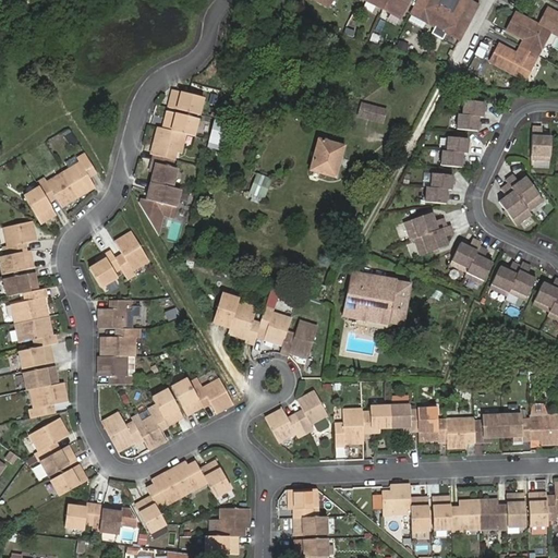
[(407,16),(414,2),(413,2),(413,0),(392,0),(389,8),(407,16)]
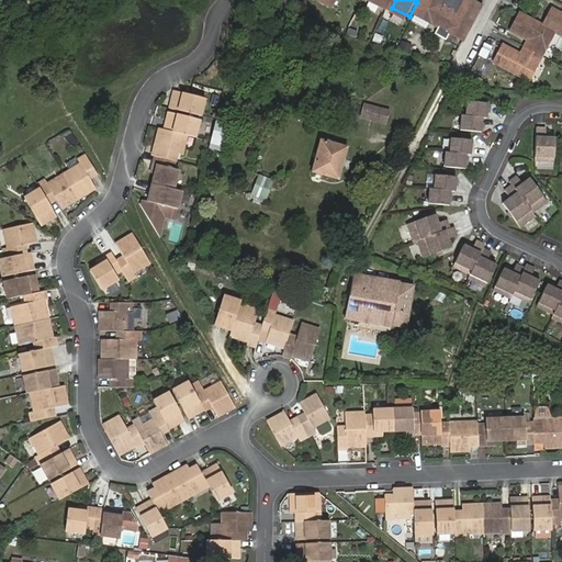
[(470,38),(487,4),(479,0),(469,0),(464,10),(449,3),(450,0),(427,0),(420,12),(470,38)]
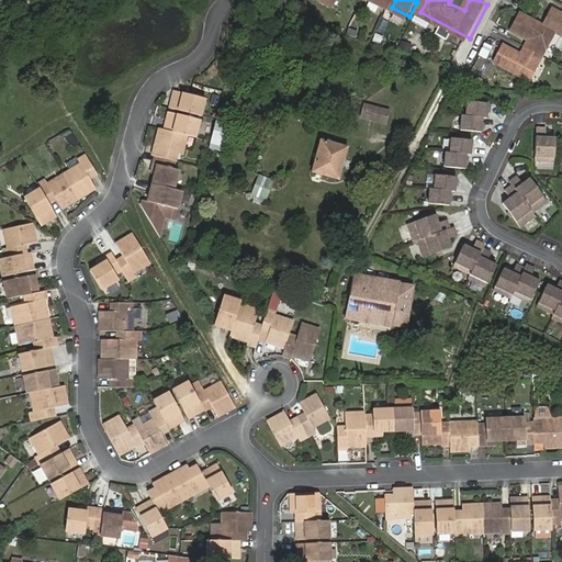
[(561,12),(557,10),(548,25),(559,32),(561,33),(561,12)]
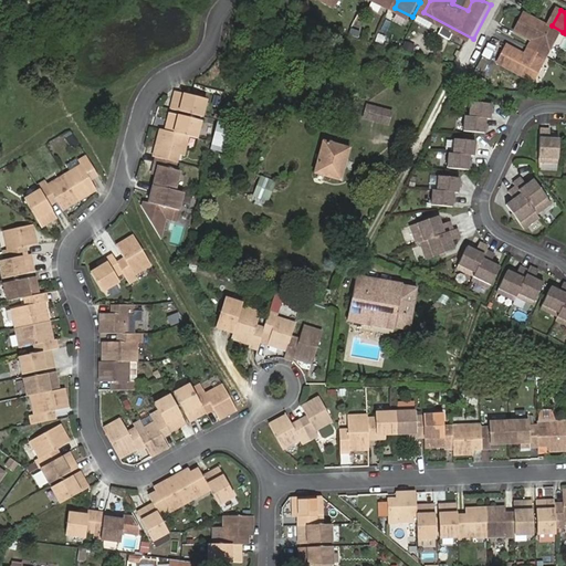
[(552,25),(530,13),(520,31),(538,42),(535,49),(549,56),(563,32),(552,25)]
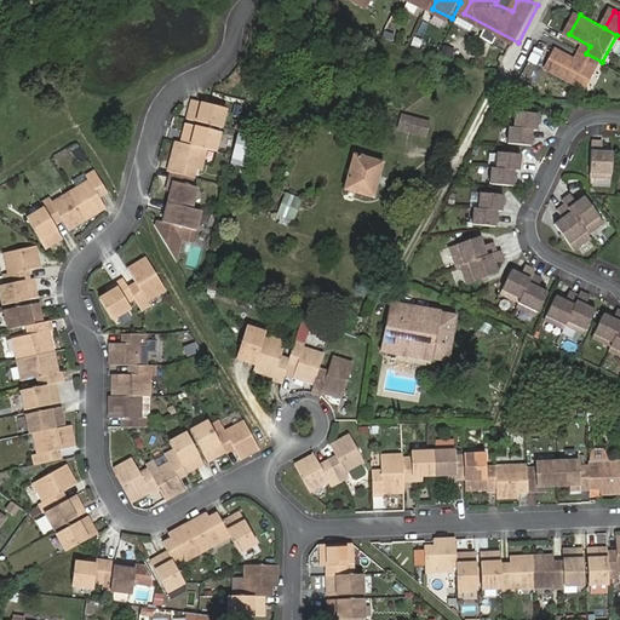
[(396,44),(399,39),(390,34),(388,40),(396,44)]
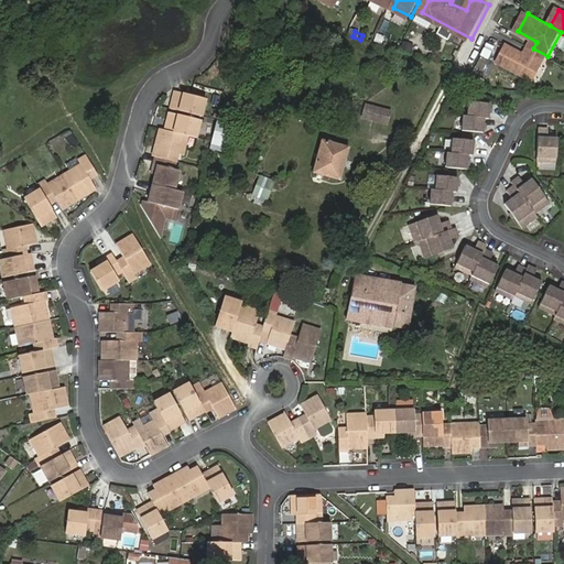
[(411,53),(413,44),(402,42),(400,50),(411,53)]
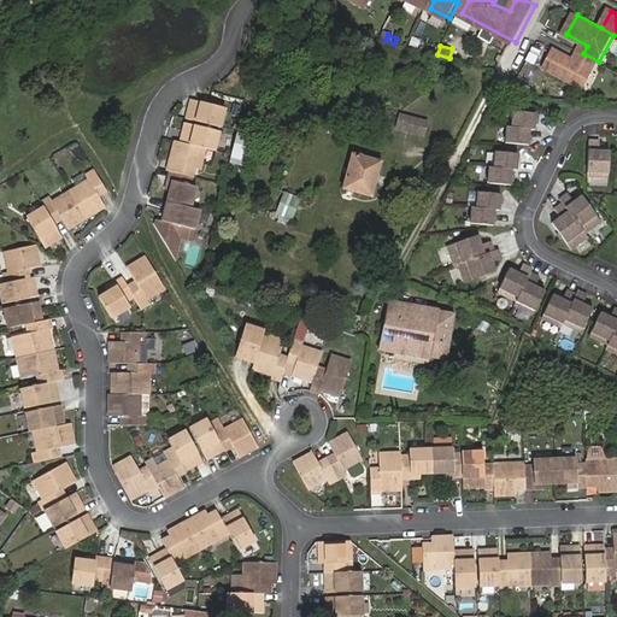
[(530,47),(524,62),(533,65),(540,51),(530,47)]
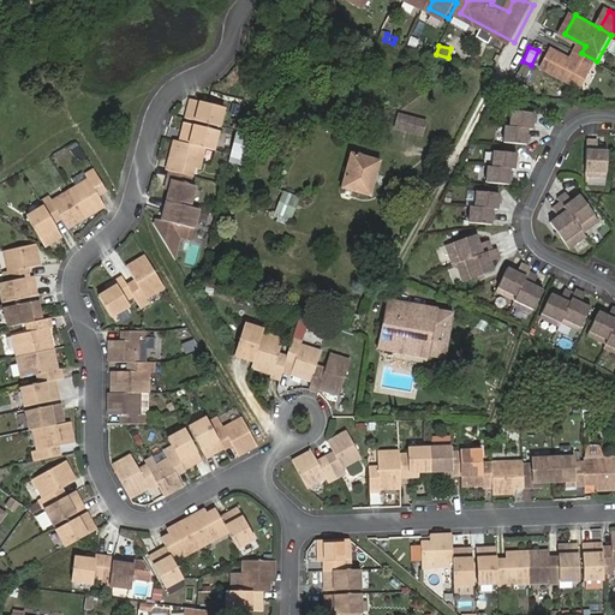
[(578,60),(556,49),(547,67),(584,88),(597,61),(581,53),(578,60)]
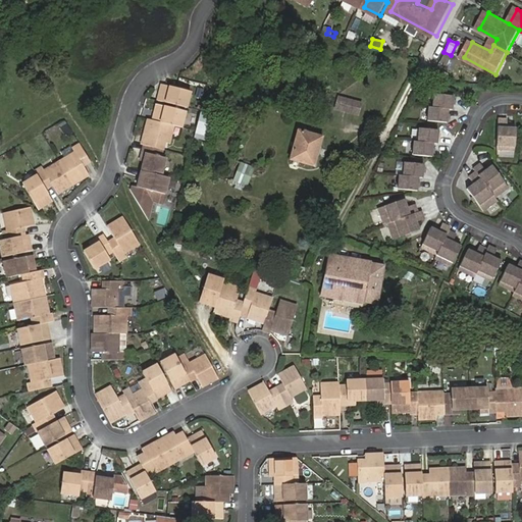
[(189,94),(160,89),(157,103),(185,110),(189,94)]
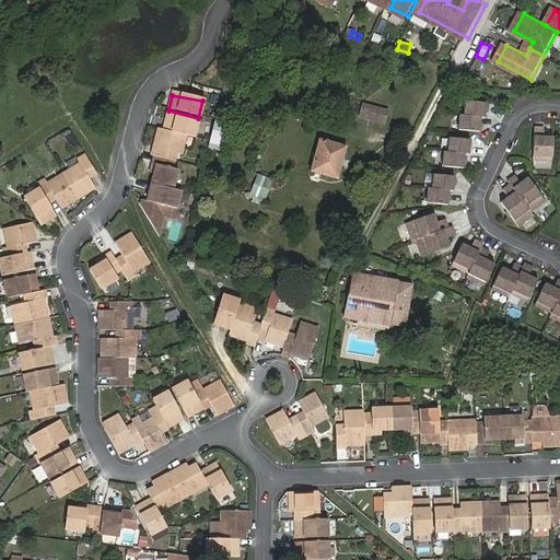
[(481,131),(482,117),(487,117),(488,103),(467,101),(466,116),(462,116),(461,130),(481,131)]
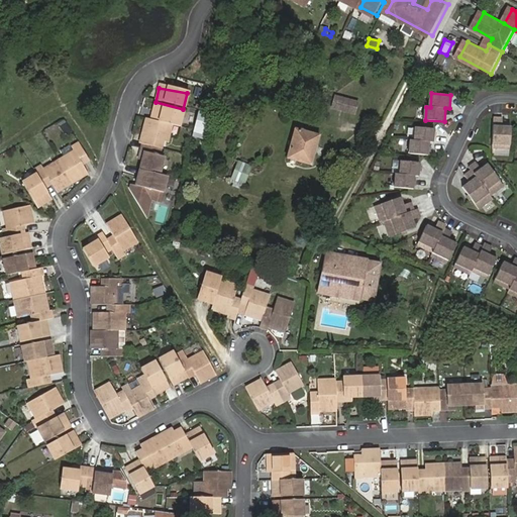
[(357,101),(335,95),(332,107),(354,113),(357,101)]
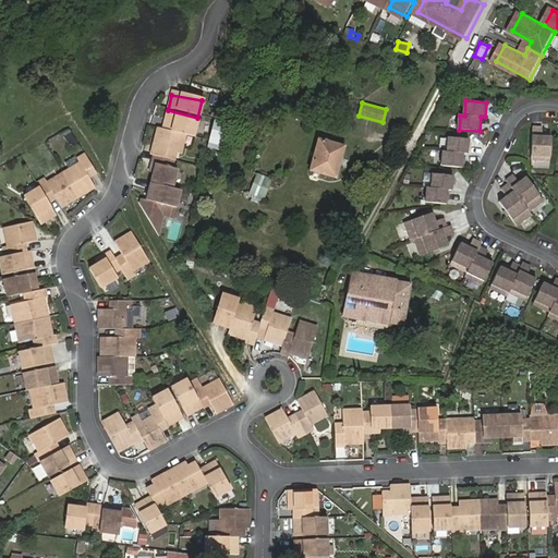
[(162,131),(184,136),(192,138),(196,121),(166,114),(162,131)]
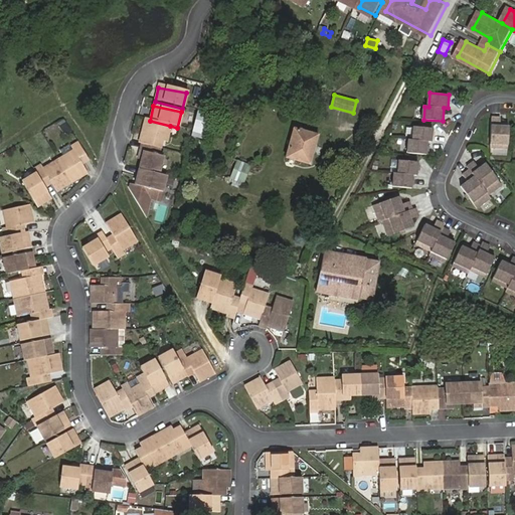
[(192,135),(208,139),(214,111),(199,107),(192,135)]
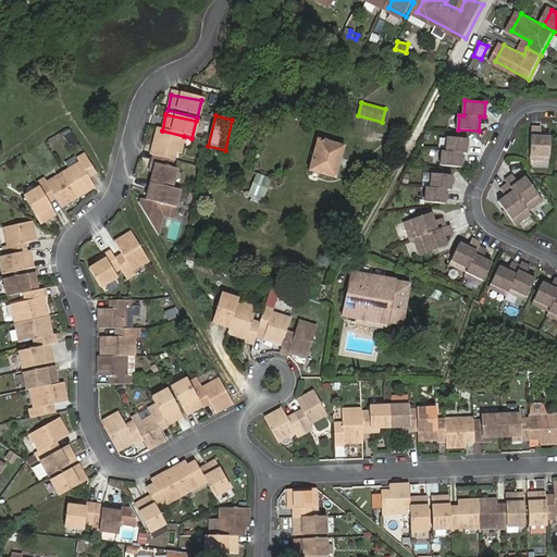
[(549,161),(551,137),(541,137),(542,127),(533,127),(531,160),(549,161)]
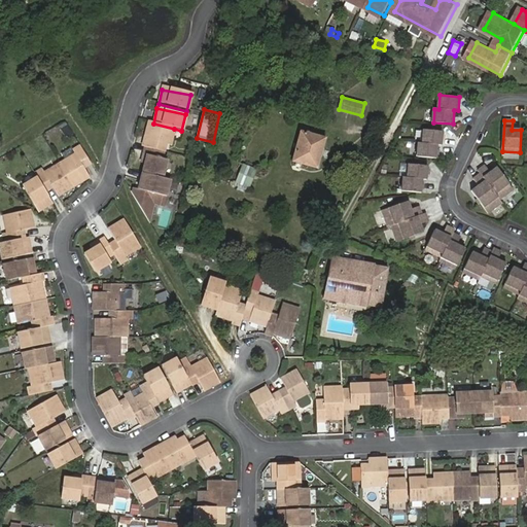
[(170,146),(174,129),(153,124),(148,123),(142,149),(145,149),(163,153),(166,145),(170,146)]
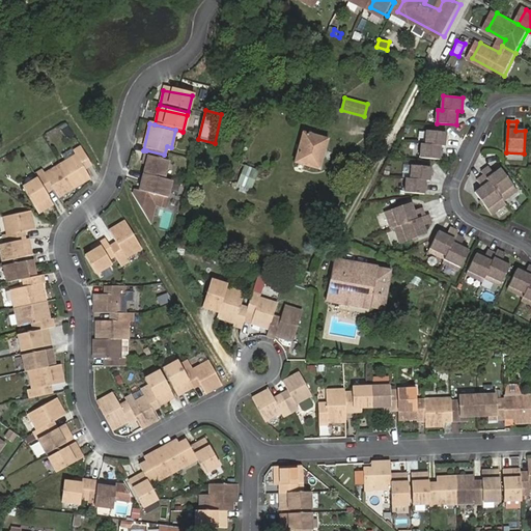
[(59,131),(64,140),(73,135),(67,127),(59,131)]
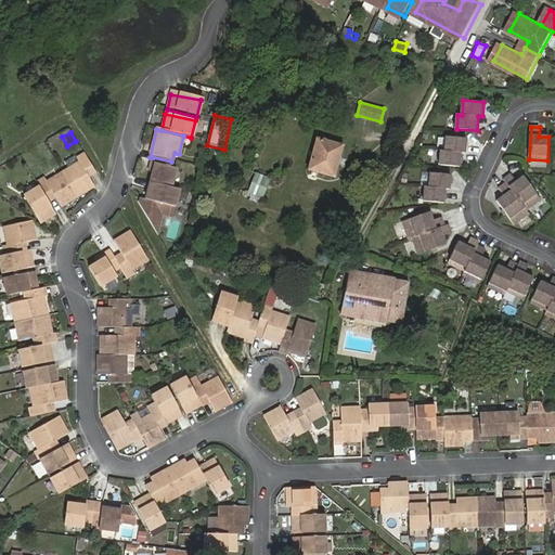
[(461,167),(462,153),(466,153),(467,139),(447,137),(446,152),(441,151),(440,165),(461,167)]
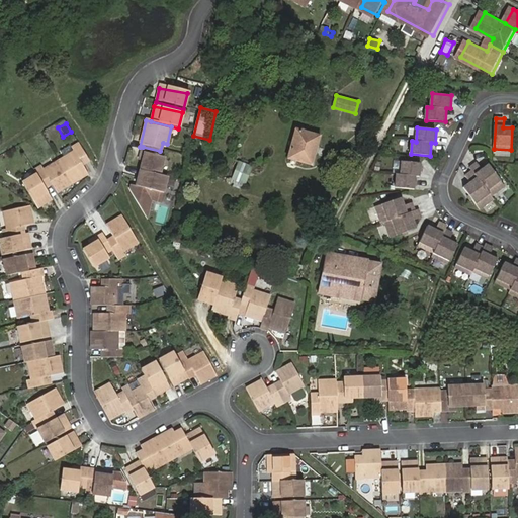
[(289,158),(313,165),(320,136),(296,130),(289,158)]
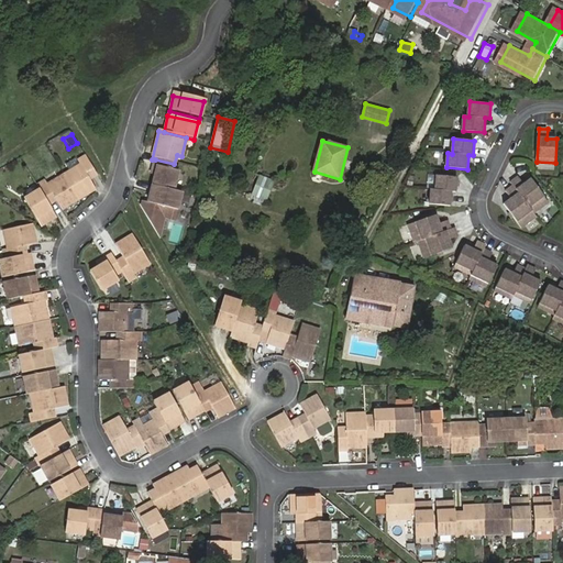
[(78,165),(61,175),(75,199),(94,189),(89,183),(96,179),(83,157),(77,162),(78,165)]
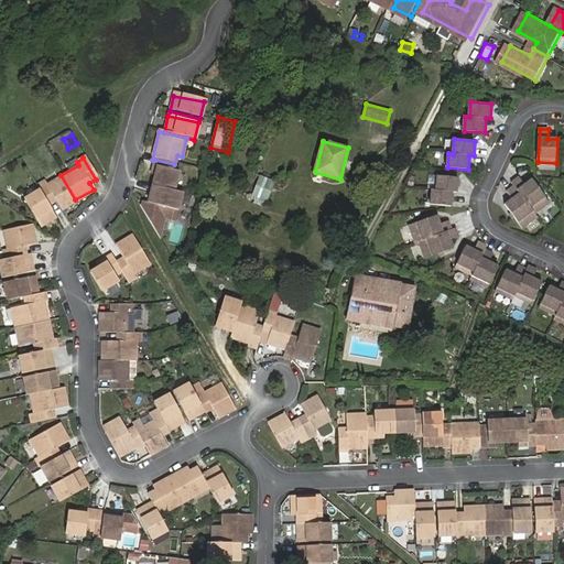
[(172,173),(174,164),(155,160),(153,169),(156,170),(154,180),(152,188),(173,193),(177,174),(172,173)]
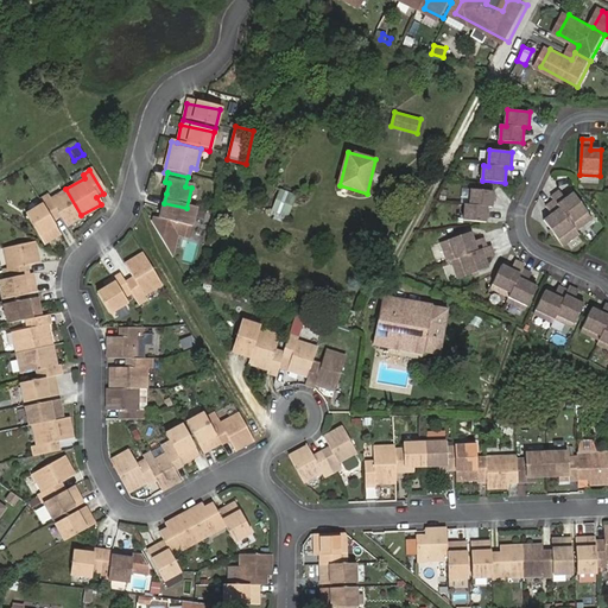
[(81,215),(65,189),(46,200),(44,196),(37,200),(39,203),(50,223),(58,219),(62,226),(81,215)]
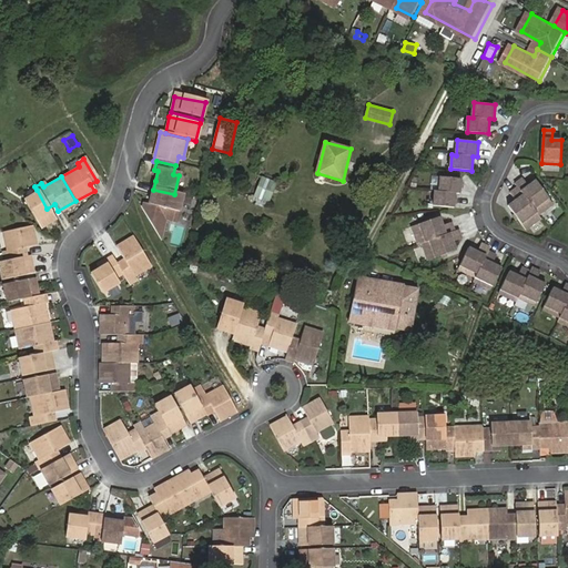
[(262,176),(254,196),(269,202),(276,182),(262,176)]
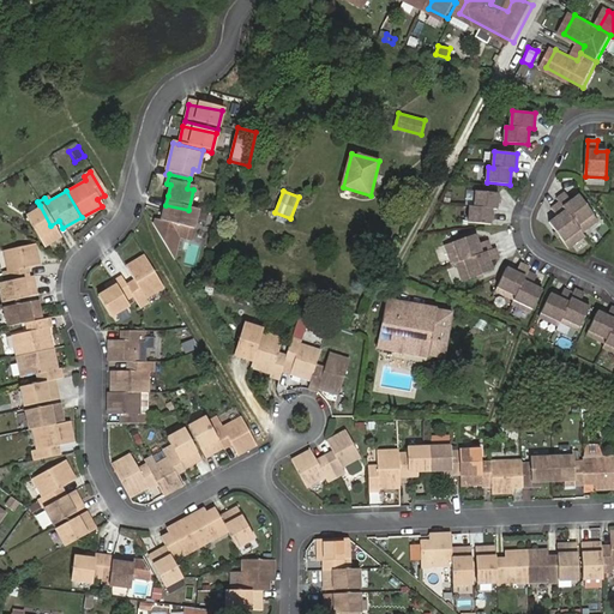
[(498,209),(499,193),(476,192),(475,208),(493,209),(498,209)]
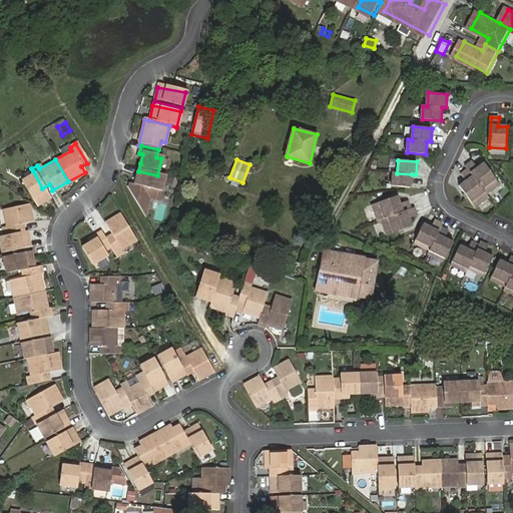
[(500,185),(484,163),(477,168),(472,162),(466,167),(468,169),(461,174),(466,181),(459,186),(475,208),(489,198),(487,195),(500,185)]
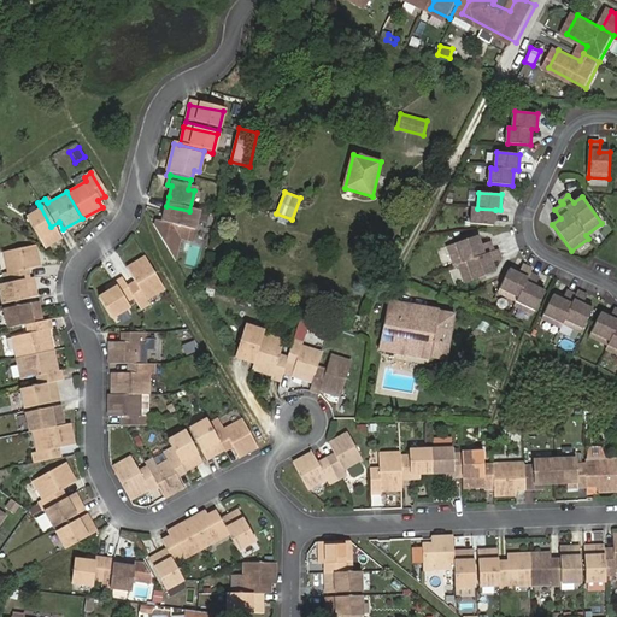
[(57,239),(51,227),(40,206),(23,216),(41,247),(57,239)]
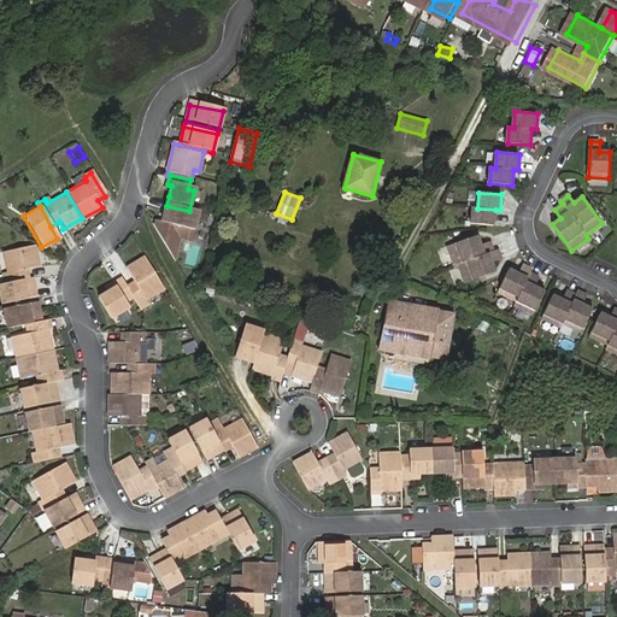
[(198,213),(189,211),(166,206),(160,225),(193,234),(198,213)]
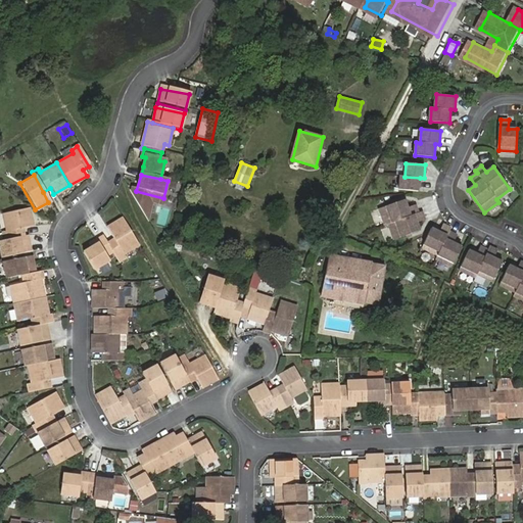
[(419,192),(420,178),(405,177),(401,177),(399,190),(419,192)]
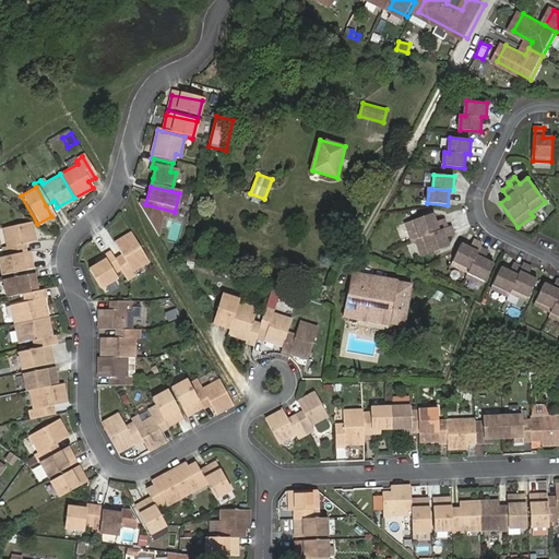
[(448,246),(445,237),(454,234),(451,225),(447,226),(444,217),(436,221),(432,212),(405,221),(411,239),(415,237),(420,254),(448,246)]
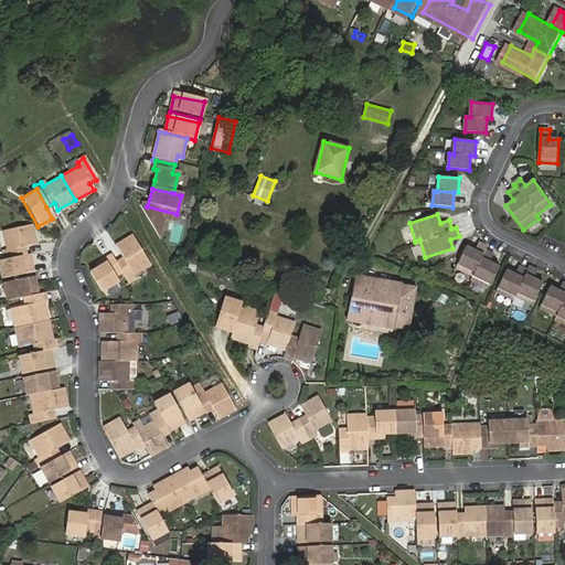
[(7,248),(22,245),(33,243),(29,224),(2,230),(7,248)]
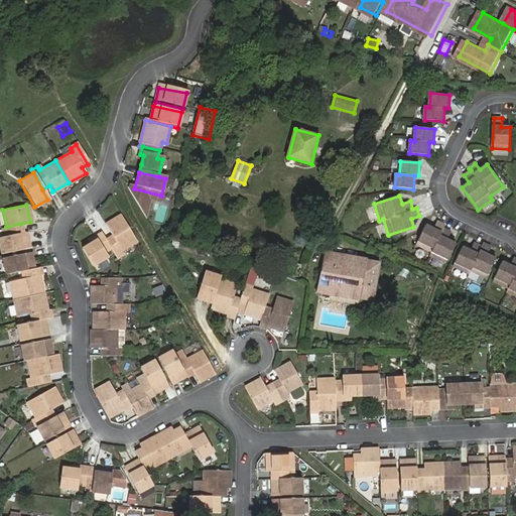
[(105,241),(109,249),(116,261),(124,257),(121,252),(135,243),(120,217),(105,226),(109,232),(112,237),(105,241)]
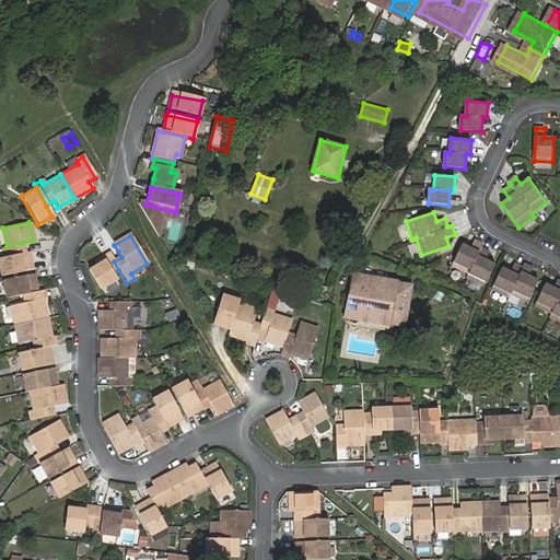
[(483,286),(493,264),(485,259),(489,252),(480,247),(482,244),(474,240),(470,247),(462,244),(451,265),(468,273),(466,277),(483,286)]
